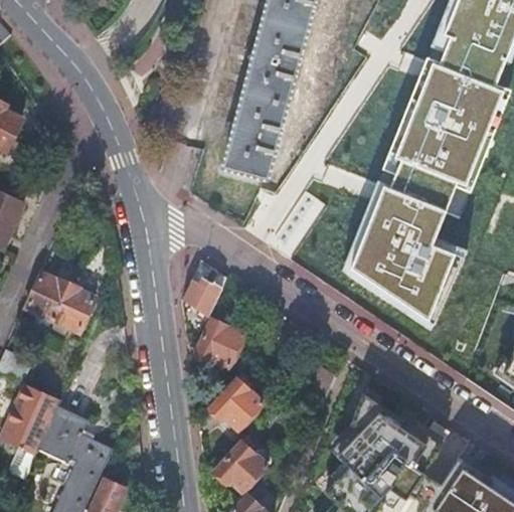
[(456,0),(443,31),(451,34),(439,63),(431,61),(395,156),(402,159),(388,188),(382,186),(350,266),(429,318),(454,252),(431,243),(455,179),(465,183),(502,89),(494,83),(513,34),(513,0),(456,0)]
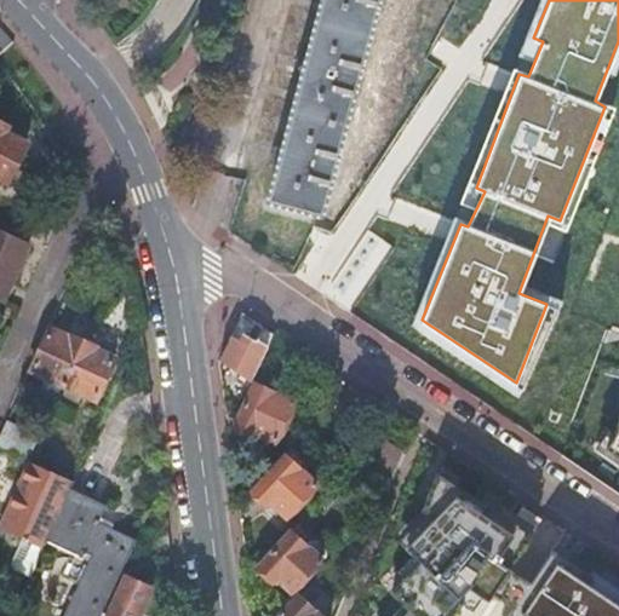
[(0,177),(6,179),(26,143),(4,131),(6,125),(0,121),(0,177)]
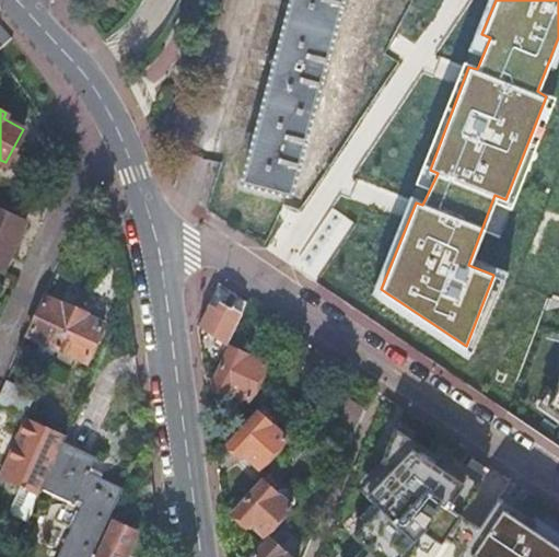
[(0,271),(1,273),(25,221),(0,209),(0,271)]
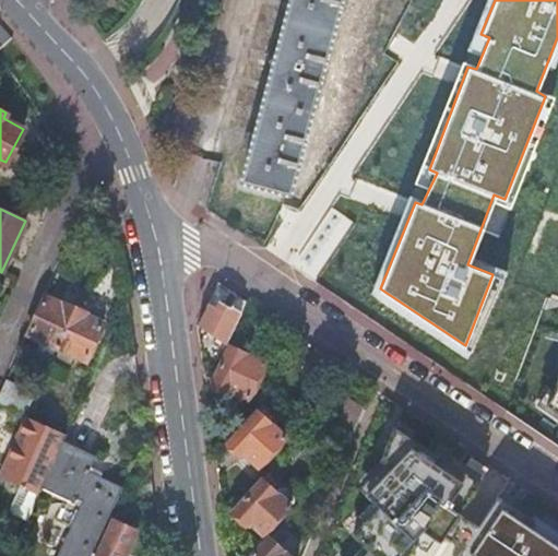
[(206,302),(197,322),(226,343),(246,299),(237,295),(236,294),(225,314),(221,310),(224,304),(218,300),(214,307),(206,302)]
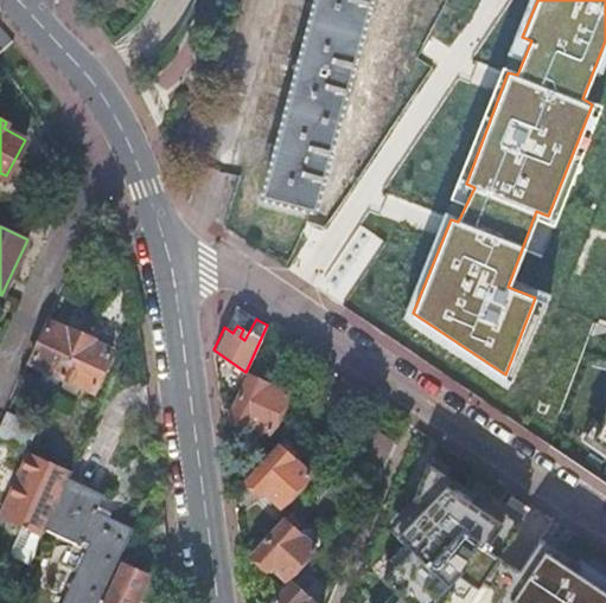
[(62,376),(81,333),(68,326),(67,328),(49,320),(30,360),(62,376)]
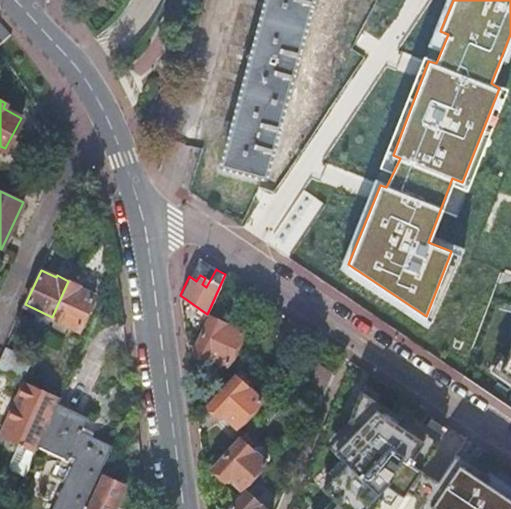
[(80,286),(68,281),(52,317),(53,317),(79,329),(94,296),(79,289),(80,286)]
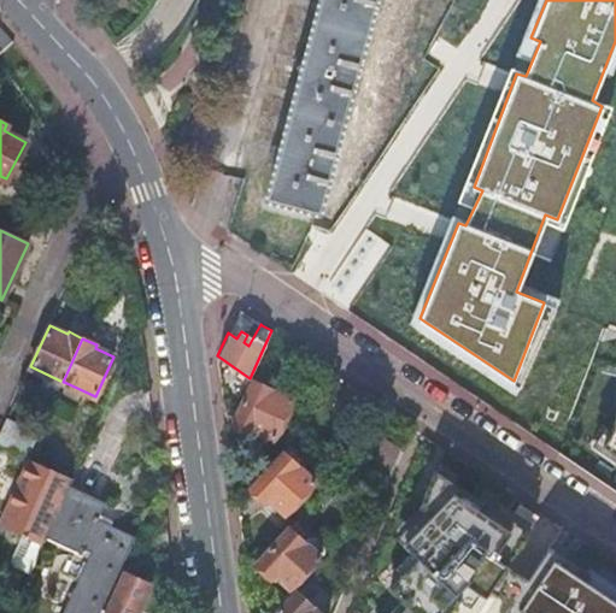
[(252,381),(232,424),(251,434),(253,428),(274,437),(292,399),(252,381)]
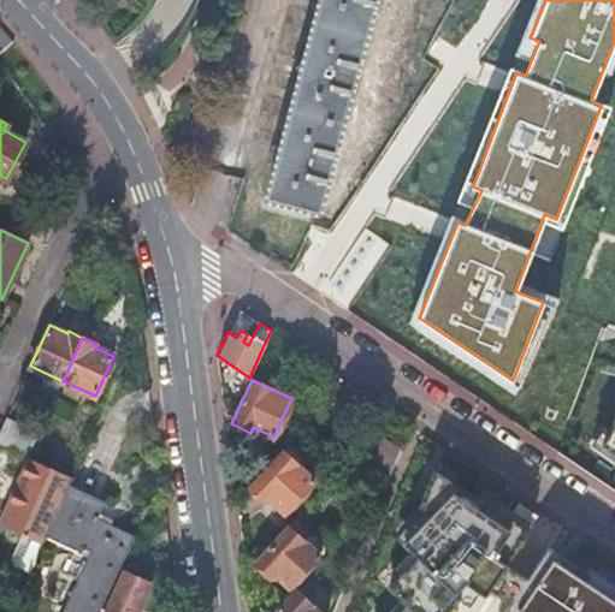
[(7,417),(0,432),(0,443),(29,456),(40,432),(7,417)]
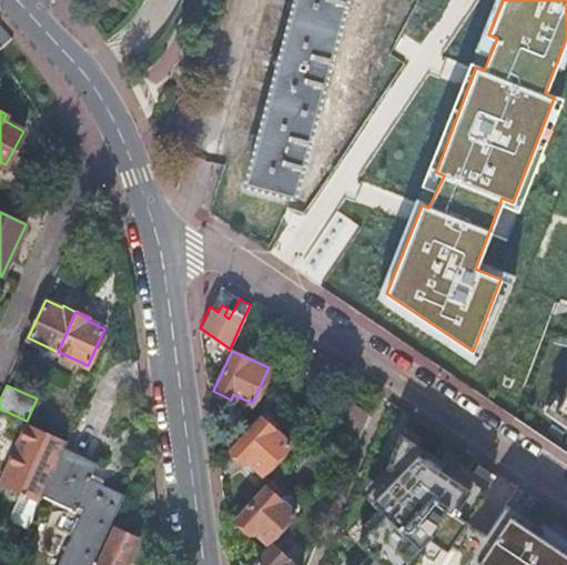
[(260,416),(230,449),(243,462),(247,457),(262,472),(289,443),(260,416)]
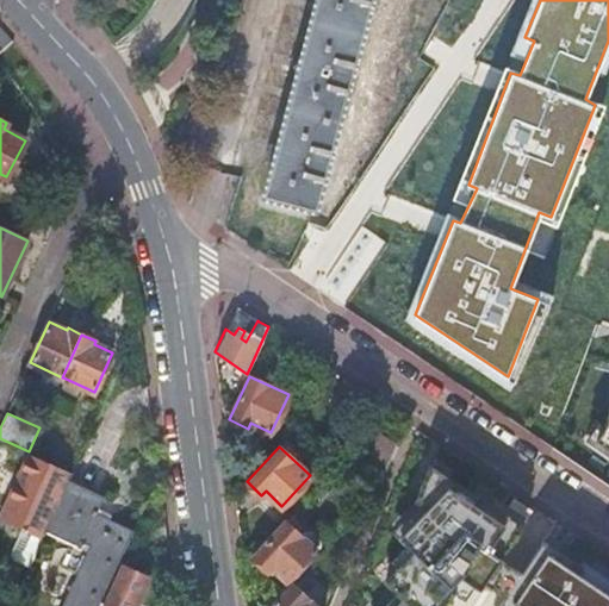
[(72,472),(29,453),(0,517),(0,519),(42,537),(48,524),(68,481),(72,472)]
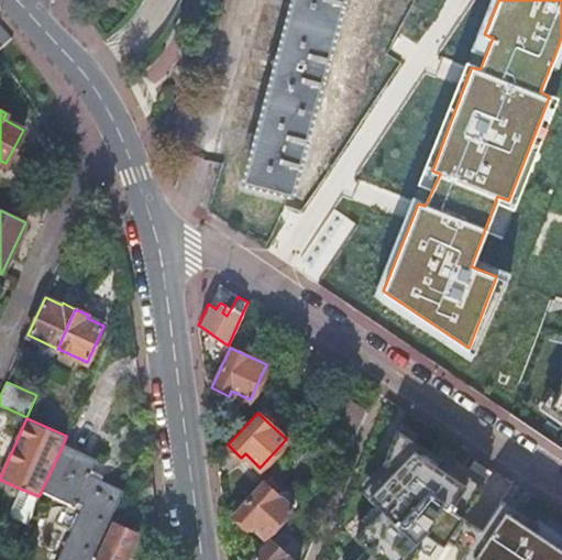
[(97,460),(63,445),(44,484),(74,498),(70,504),(74,505),(76,500),(84,503),(56,559),(90,559),(123,491),(88,473),(94,462),(95,463),(97,460)]
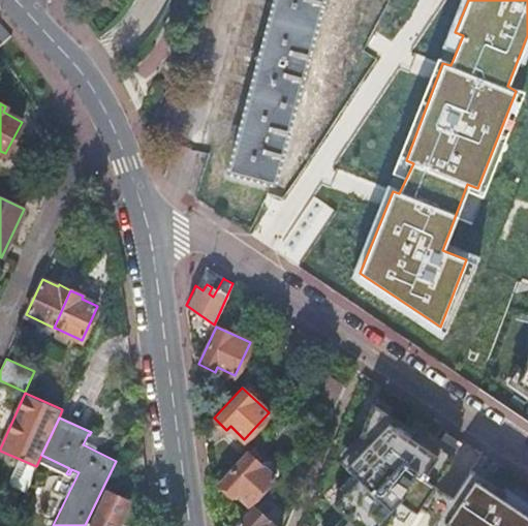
[(386,425),(335,525),(393,525),(438,455),(386,425)]
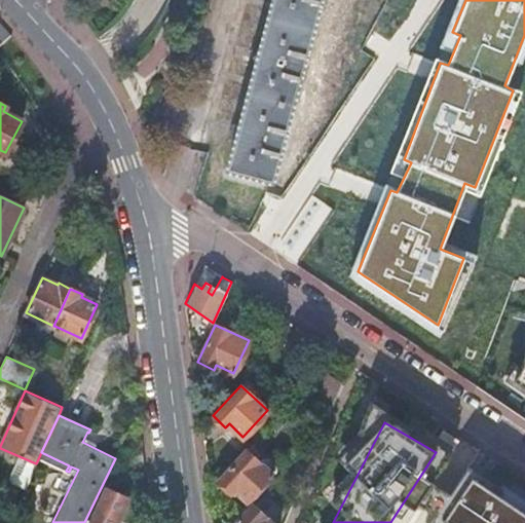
[(245,450),(217,480),(231,493),(235,488),(248,500),(271,475),(245,450)]
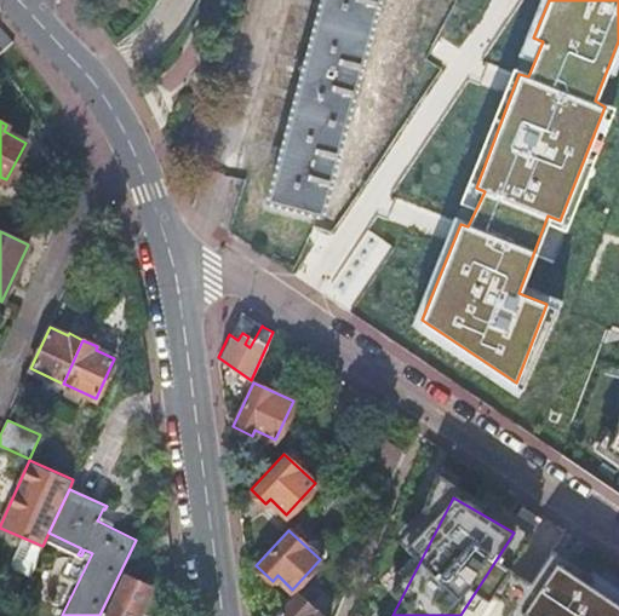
[(618,615),(618,606),(554,558),(515,614),(517,615),(618,615)]
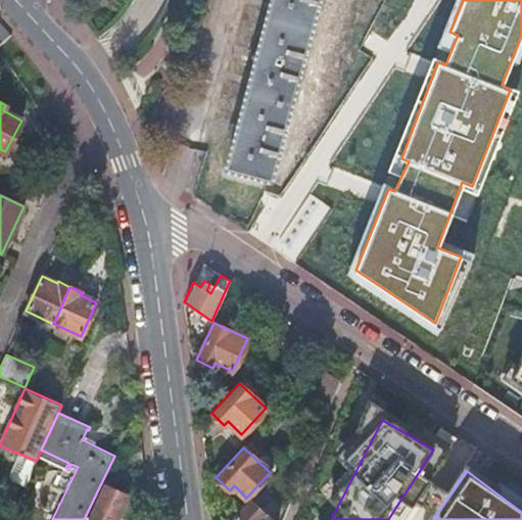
[(114,519),(126,498),(105,487),(89,519),(114,519)]
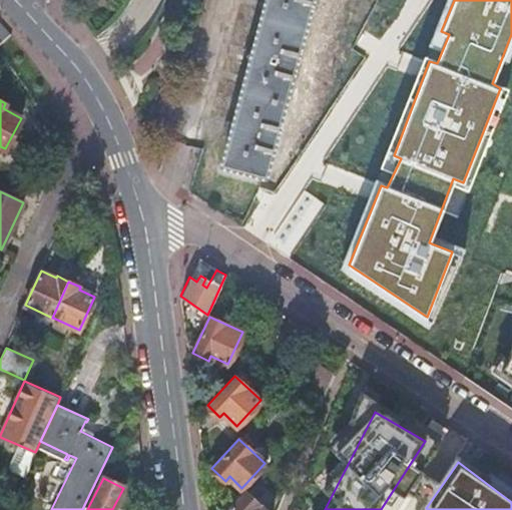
[(264,509),(245,492),(227,509),(264,509)]
